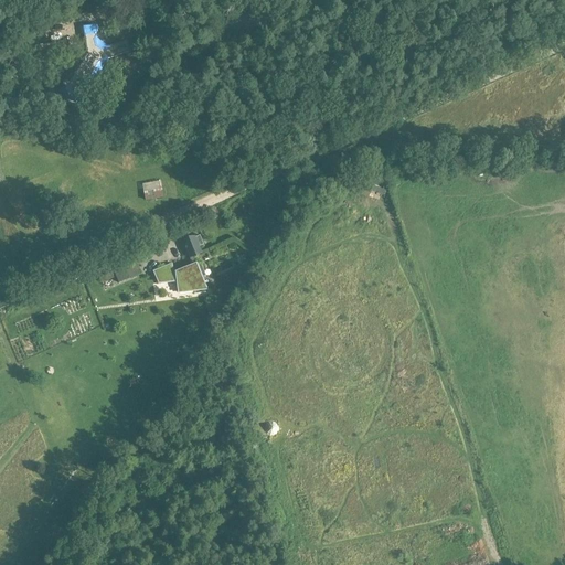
[(94,32),(85,33),(87,54),(71,82),(84,89),(100,62),(128,52),(125,42),(103,49),(100,51),(97,49),(94,32)]
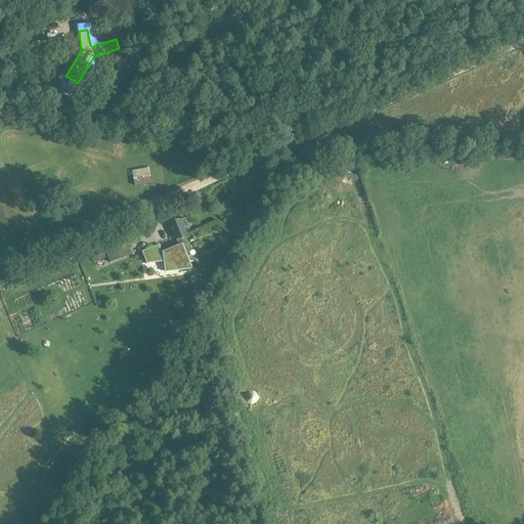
[(50,39),(53,52),(60,50),(57,38),(50,39)]
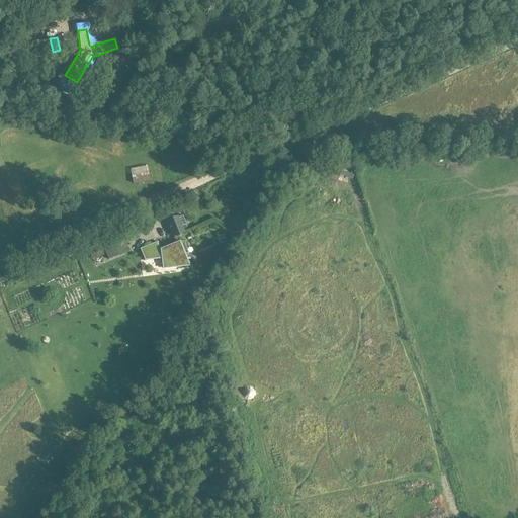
[(148,174),(133,176),(134,184),(150,181),(148,174)]
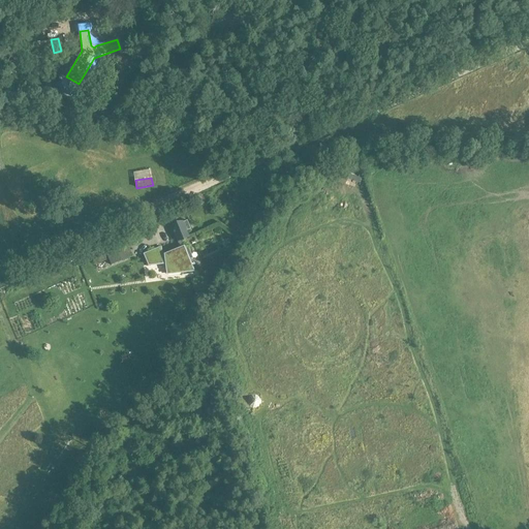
[(178,250),(178,253),(165,258),(165,259),(162,260),(160,248),(145,255),(149,266),(163,263),(162,263),(166,262),(166,263),(167,271),(181,269),(181,272),(193,271),(189,259),(193,258),(188,247),(184,249),(183,248),(182,248),(181,240),(188,237),(186,231),(191,229),(187,221),(183,223),(172,227),(177,242),(178,241),(179,249),(178,250)]
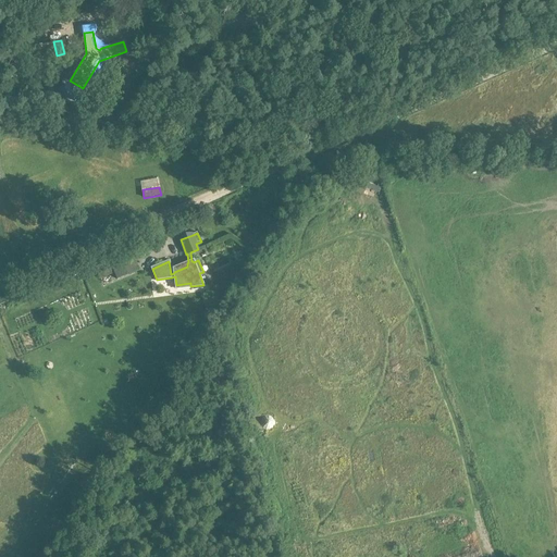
[(139,270),(134,258),(112,268),(118,280),(139,270)]
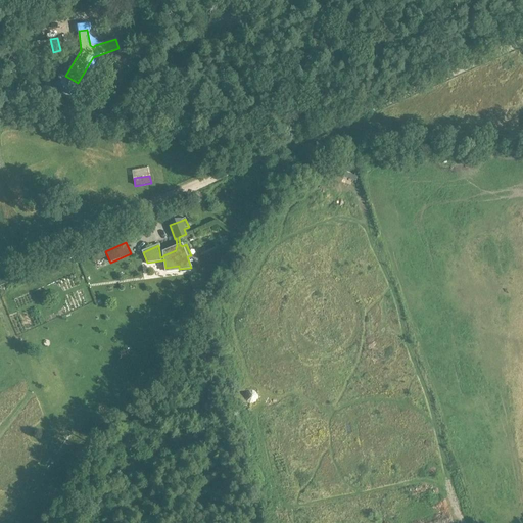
[(94,262),(106,257),(104,251),(92,256),(94,262)]
